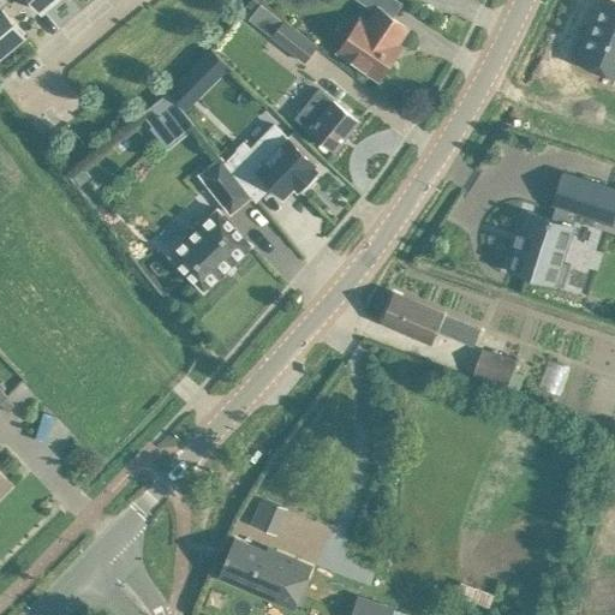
[(10,0),(0,0),(0,54),(25,34),(3,7),(10,0)]
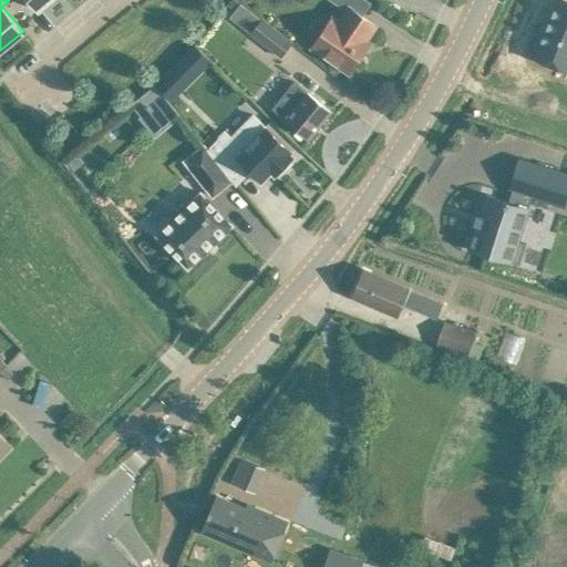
[(31,0),(39,9),(49,0),(31,0)]
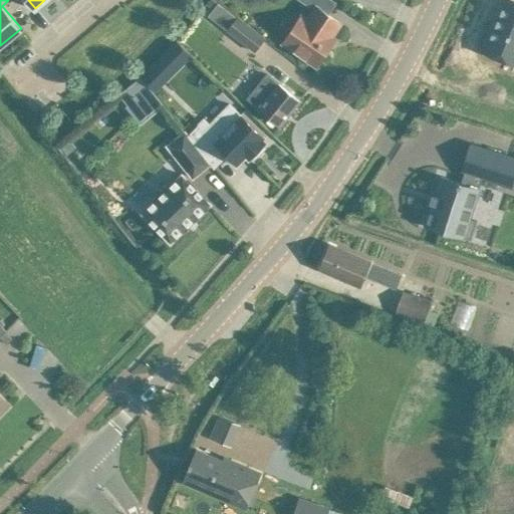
[(209,0),(206,4),(207,5),(213,9),(218,3),(214,0),(209,0)]
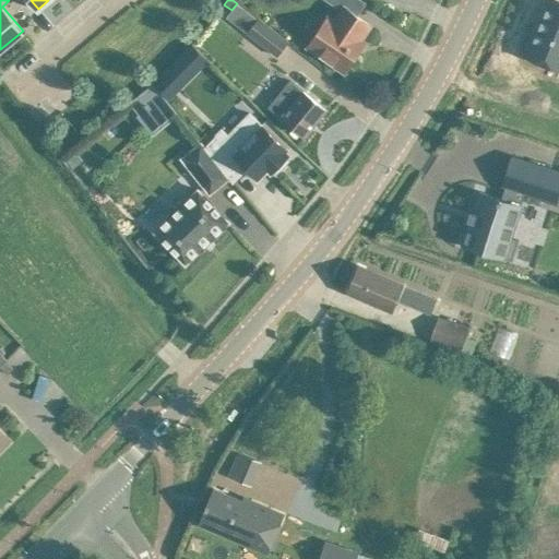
[(370,25),(358,16),(367,3),(363,0),(325,0),(341,10),(334,20),(328,15),(307,46),(345,71),(365,43),(360,39),(370,25)]
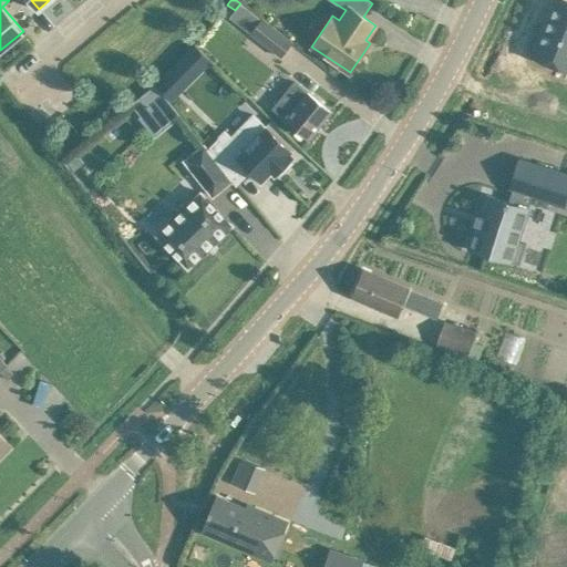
[(543,29),(533,54),(566,68),(566,0),(558,0),(550,19),(546,30),(543,29)]
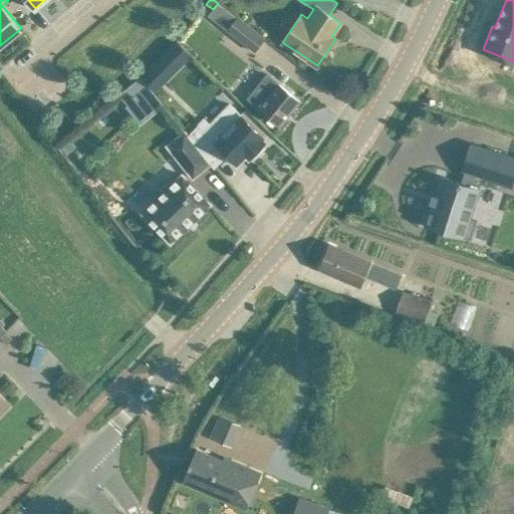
[(265,38),(239,17),(229,29),(255,50),(265,38)]
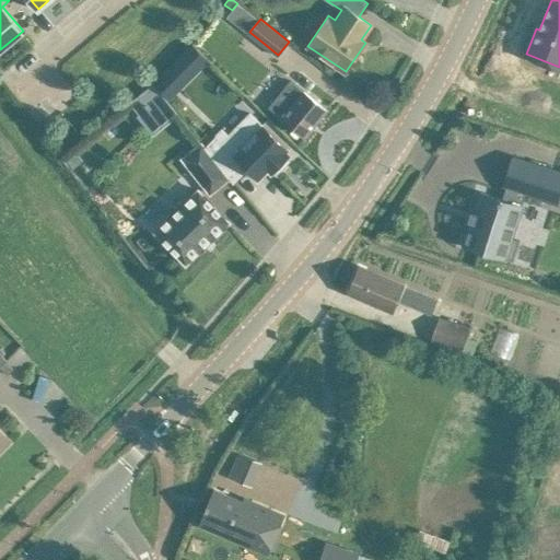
[(280,93),(269,107),(289,123),(305,137),(327,111),(310,96),(304,92),(291,81),(280,93)]
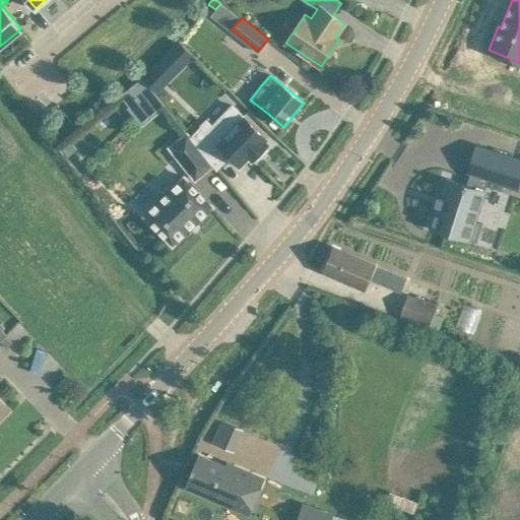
[(165,105),(142,77),(142,78),(121,95),(130,107),(128,108),(142,125),(161,110),(160,109),(165,105)]
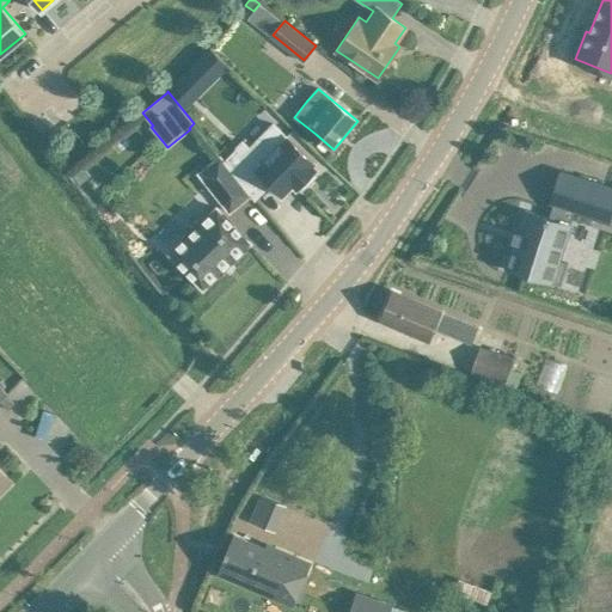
[(225,161),(251,195),(257,201),(270,185),(283,199),(294,188),(298,191),(301,187),(305,189),(317,176),(314,173),(318,169),(314,165),(317,163),(274,122),(250,147),(243,140),(236,148),(237,150),(225,161)]
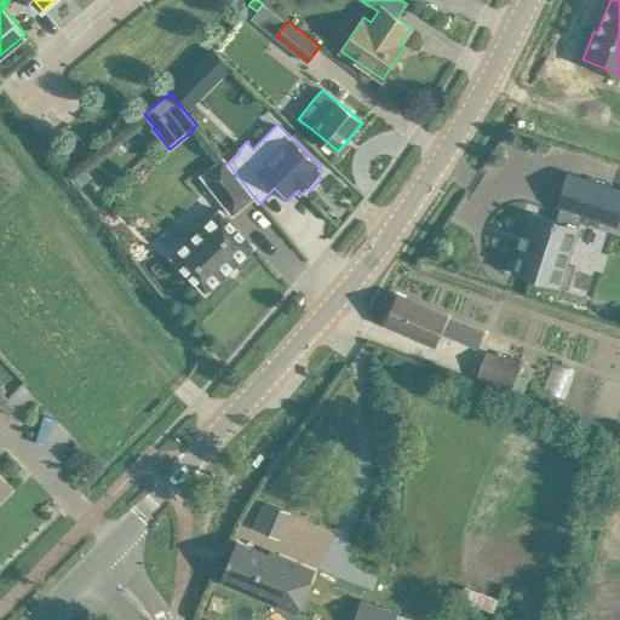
[(254,197),(223,159),(202,176),(233,214),(254,197)]
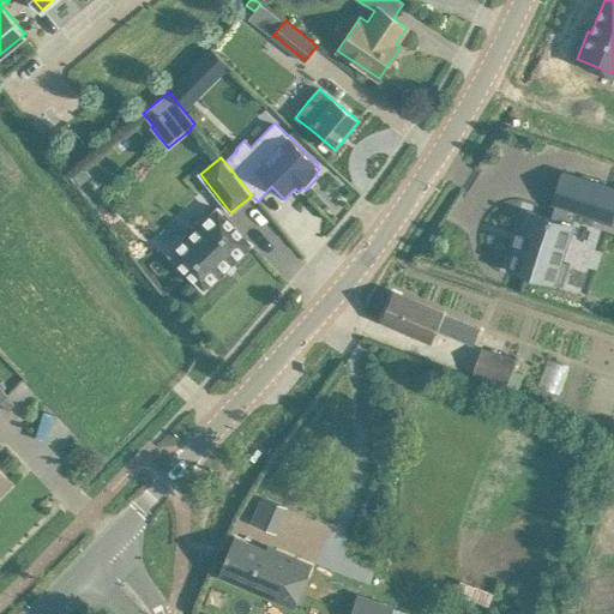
[(84,168),(73,178),(80,185),(90,176),(84,168)]
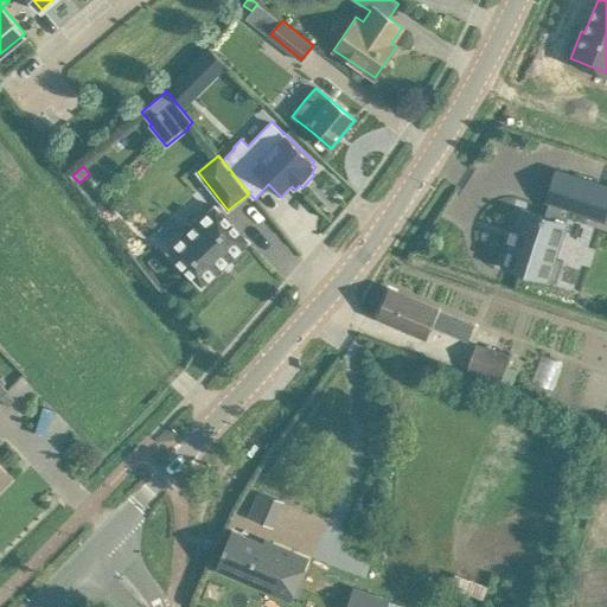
[(518,206),(499,267),(549,282),(549,281),(556,283),(563,261),(556,259),(568,223),(567,222),(570,211),(605,222),(606,222),(606,184),(555,168),(544,204),(548,205),(545,215),(518,206)]
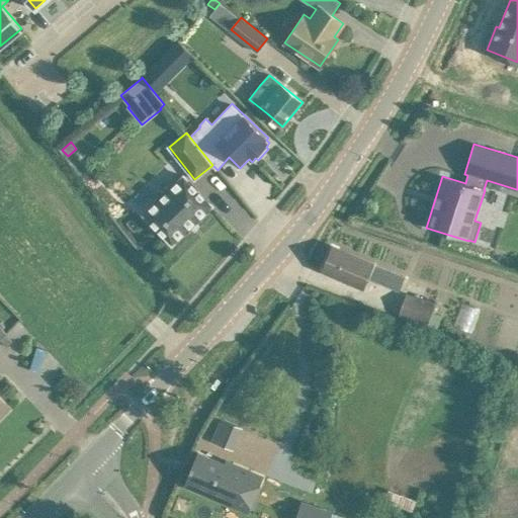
[(172,245),(212,205),(184,175),(144,214),(172,245)]
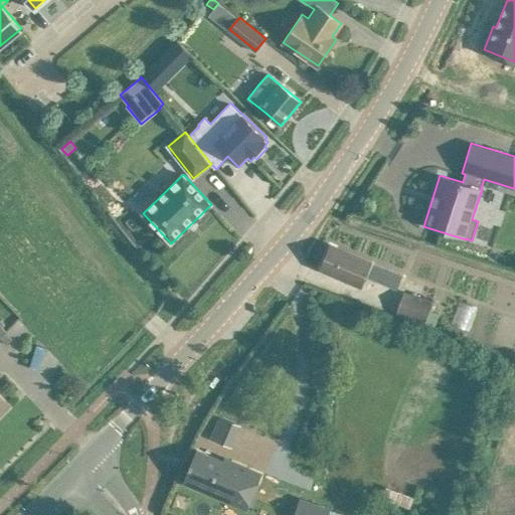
[(330,244),(320,269),(338,277),(362,287),(367,277),(373,263),(348,252),(330,244)]
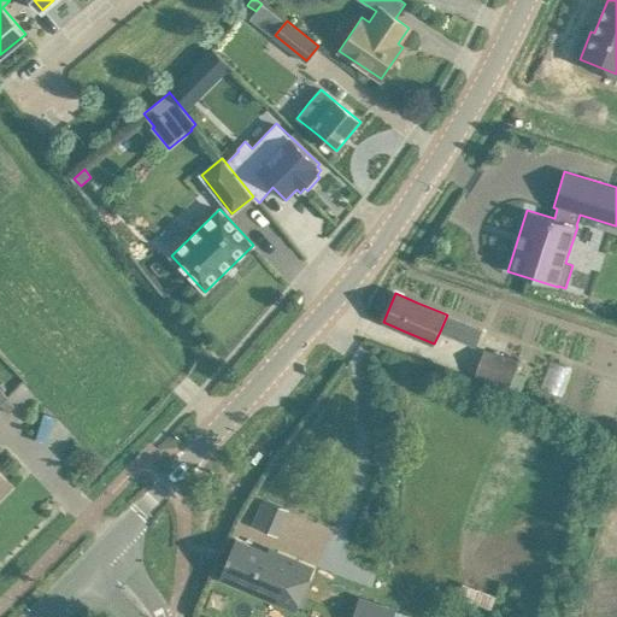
[(457,319),(450,336),(475,347),(482,330),(457,319)]
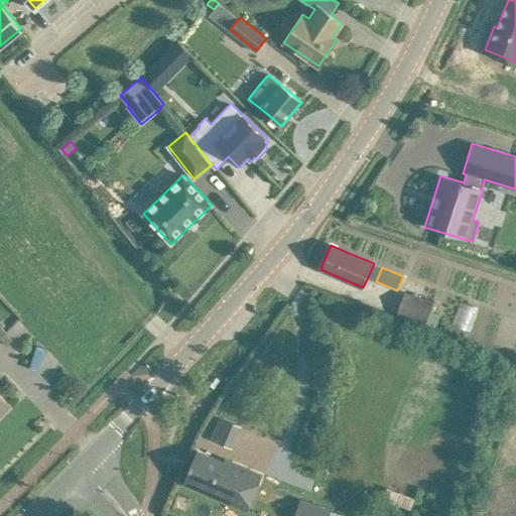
[(399,313),(436,327),(439,314),(430,311),(433,302),(406,293),(399,313)]
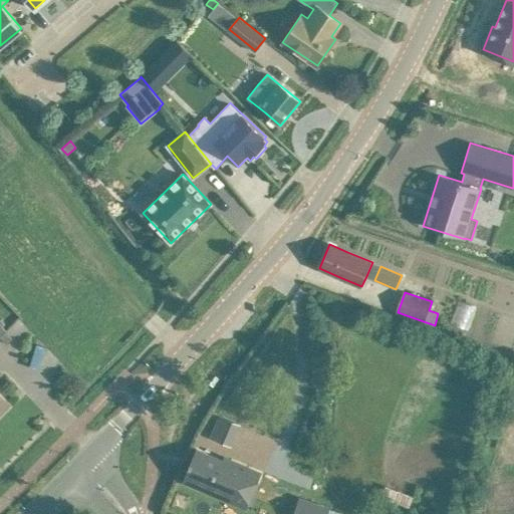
[(471,292),(466,314),(480,317),(484,295),(471,292)]
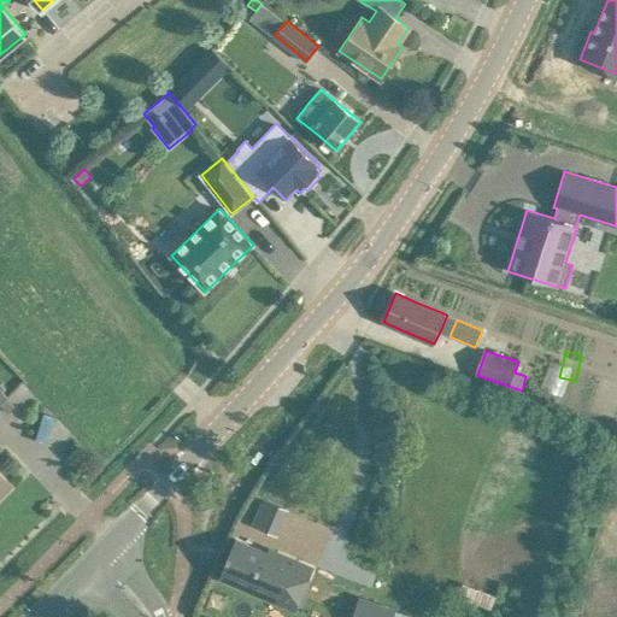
[(0,471),(0,498),(13,485),(0,471)]
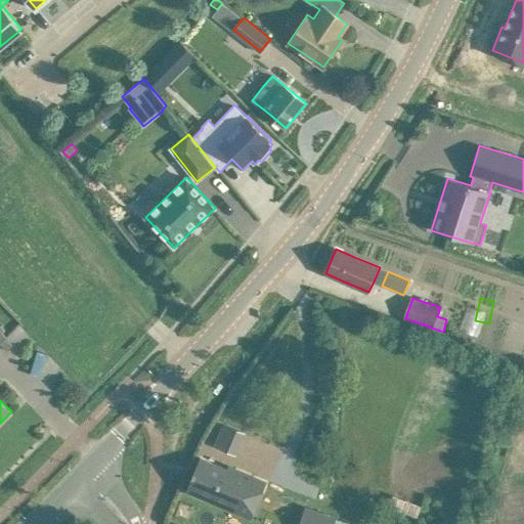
[(252,518),(266,482),(235,469),(233,473),(201,459),(186,490),(252,518)]
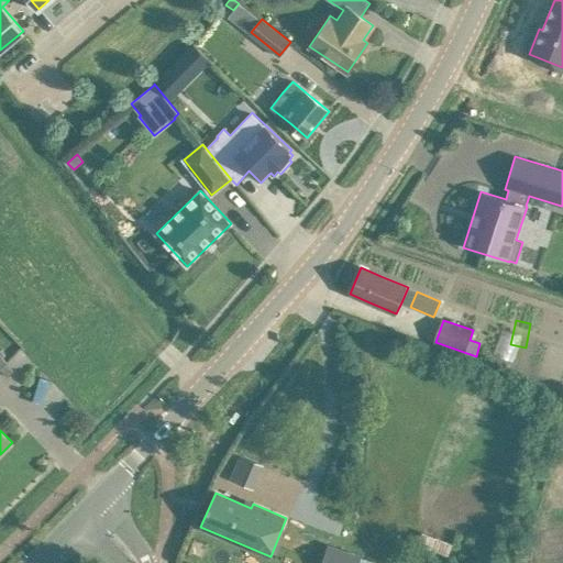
[(327,544),(320,562),(359,562),(361,556),(327,544)]
